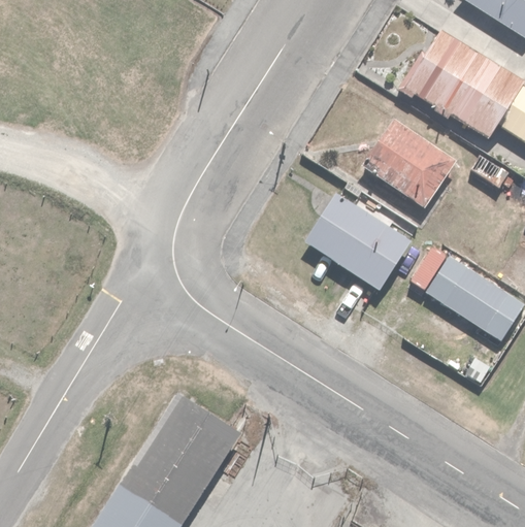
[(524,0),(465,0),(524,37),(524,0)]
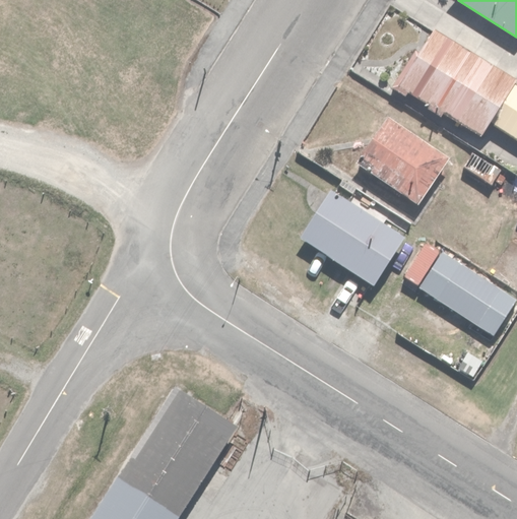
[(516,84),(515,84),(516,82),(516,76),(434,29),(400,89),(479,135),(487,123),(516,139),(516,84)]
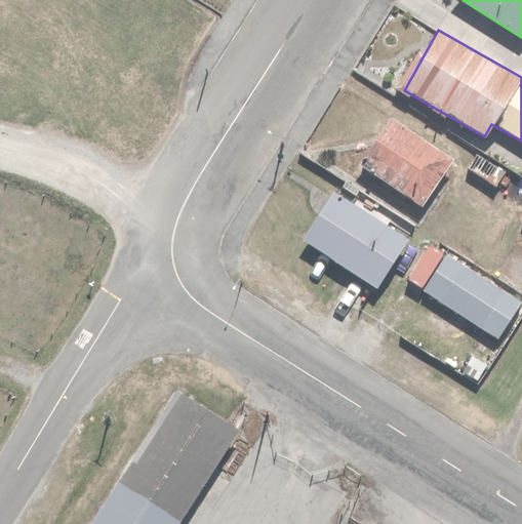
[(451,160),(391,118),(360,162),(419,204),(451,160)]
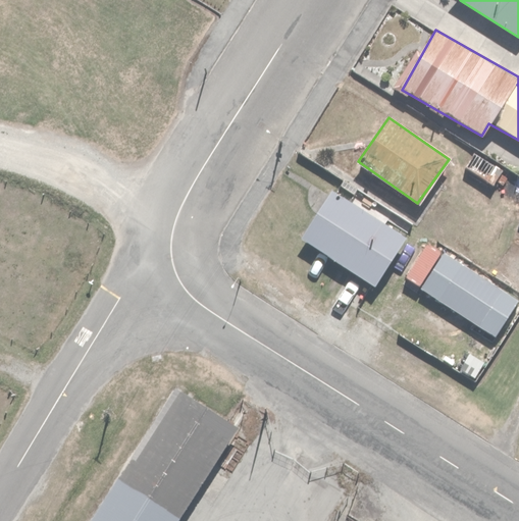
[(492,184),(504,166),(476,149),(466,166),(492,184)]
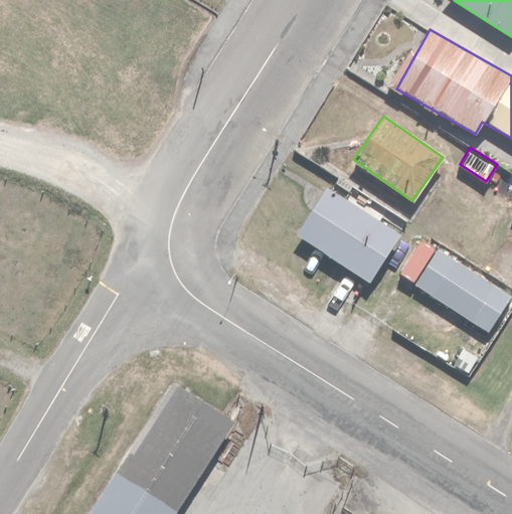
[(369,283),(400,232),(326,186),(296,234),(369,283)]
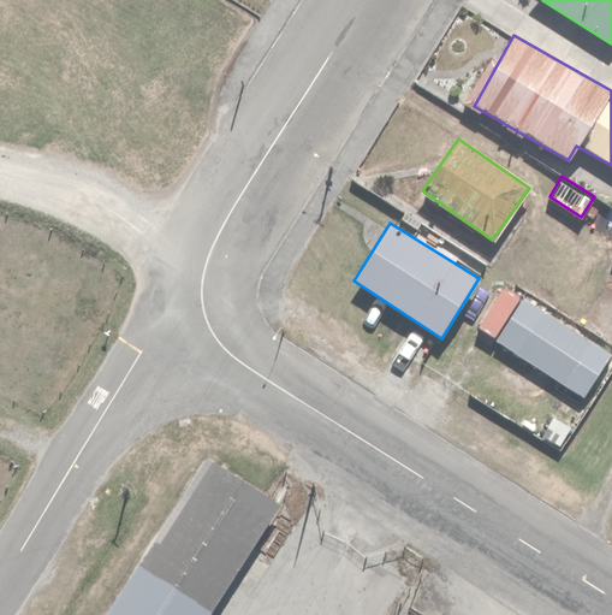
[(584,397),(611,355),(523,300),(497,343),(584,397)]
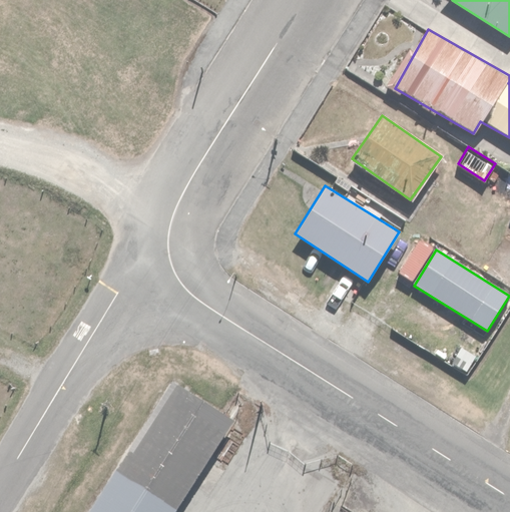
[(172,380),(87,511),(175,511),(234,422),(172,380)]
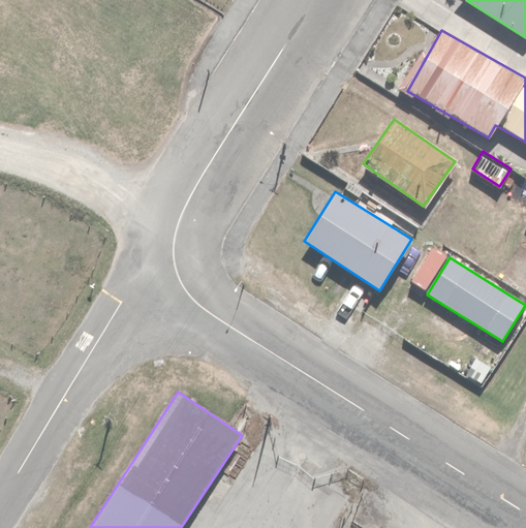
All buildings are outlined.
